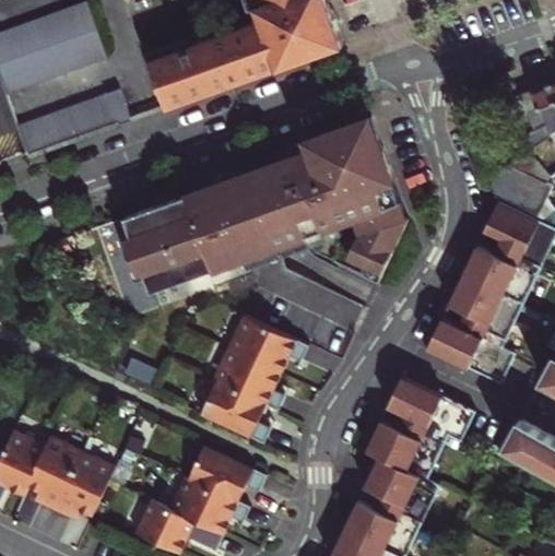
[(156,86),(165,110),(177,106),(243,83),(321,55),(341,47),(323,0),(241,0),(246,11),(252,10),(257,22),(187,47),(185,40),(144,56),(150,68),(156,86)]
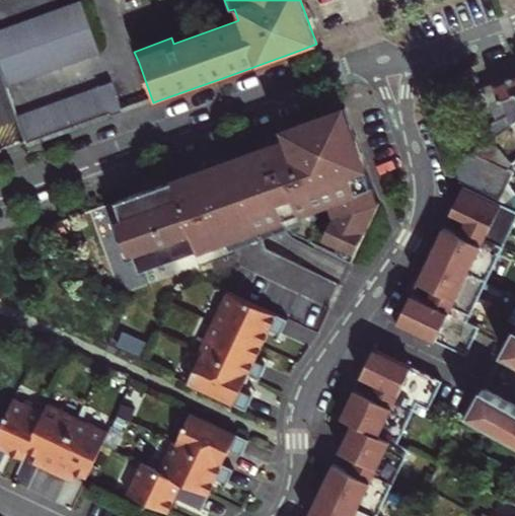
[(75,4),(0,31),(0,84),(2,90),(94,57),(75,4)]
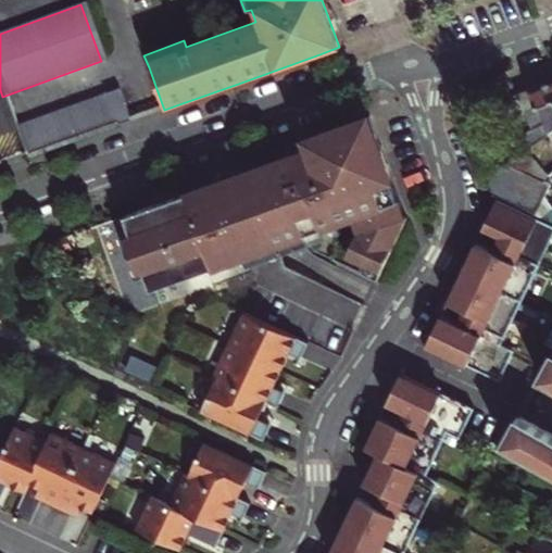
[(149,88),(155,86),(149,67),(143,71),(149,88)]
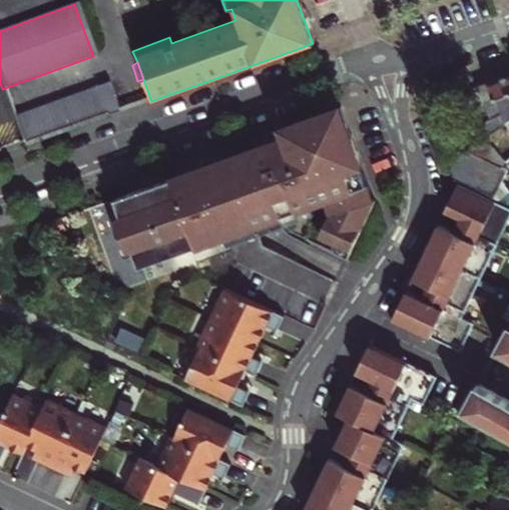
[(503,123),(508,119),(508,118),(508,75),(471,89),(481,102),(490,95),(500,108),(491,114),(483,120),(492,132),(503,123)]
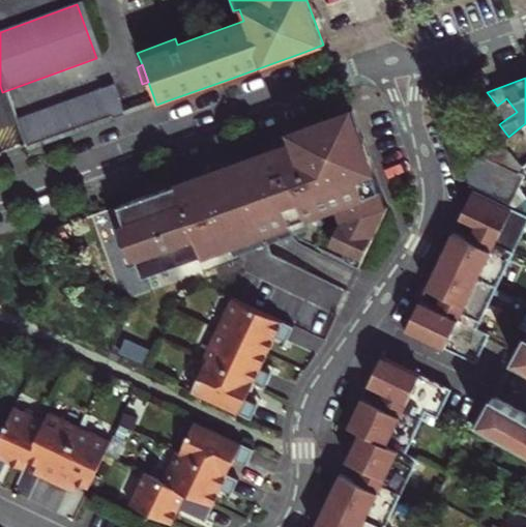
[(109,86),(12,122),(24,153),(120,118),(109,86)]
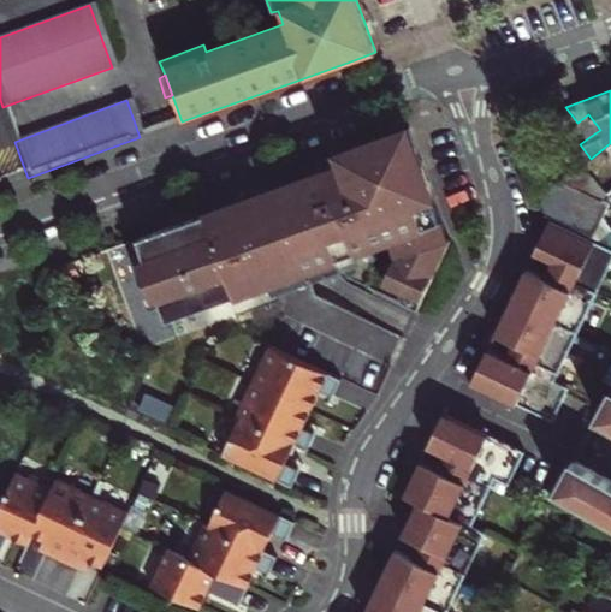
[(588,114),(577,123),(589,137),(600,130),(588,114)]
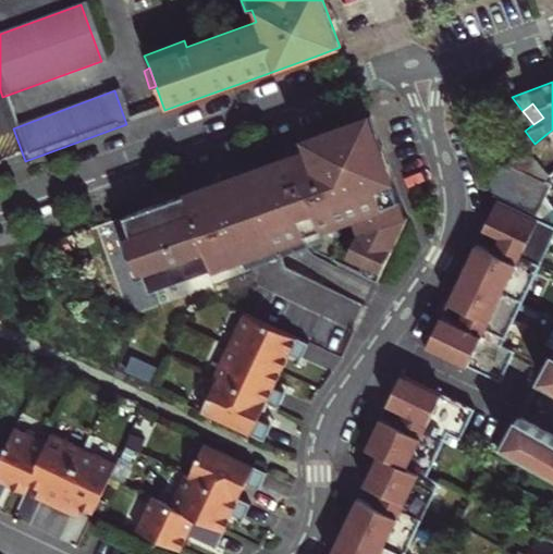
[(368,117),(353,122),(356,134),(360,133),(361,137),(373,133),(368,117)]
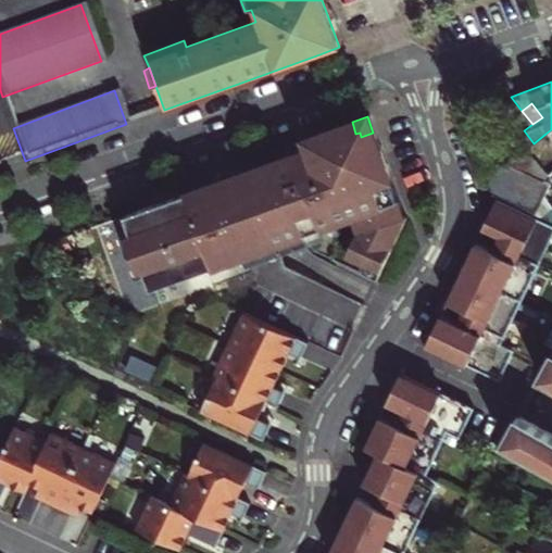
[(184,196),(157,205),(124,216),(129,235),(121,238),(134,277),(143,273),(150,291),(242,258),(306,235),(339,223),(350,218),(355,233),(343,259),(359,265),(377,274),(403,221),(402,218),(388,213),(378,184),(388,179),(389,179),(373,133),(361,137),(360,133),(355,134),(352,122),(304,139),(309,151),(293,156),(248,173),(215,184),(184,196)]
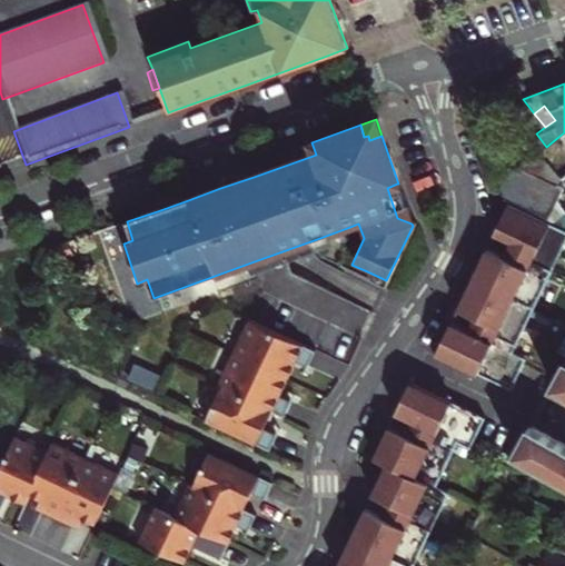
[(304,145),(296,148),(300,160),(316,155),(311,142),(304,145)]
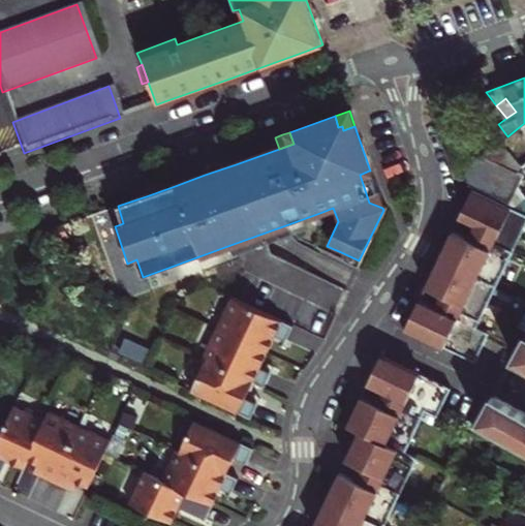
[(485,163),(511,176),(516,172),(495,146),(477,159),(485,163)]
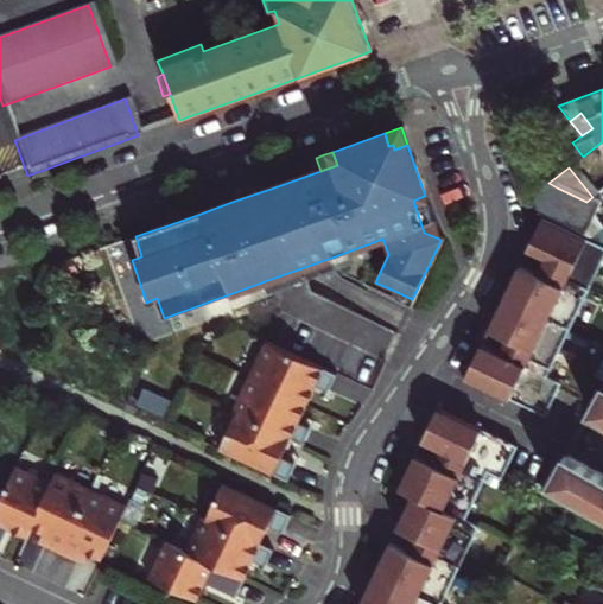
[(557,188),(548,183),(529,197),(533,216),(539,220),(578,239),(595,205),(586,202),(557,188)]
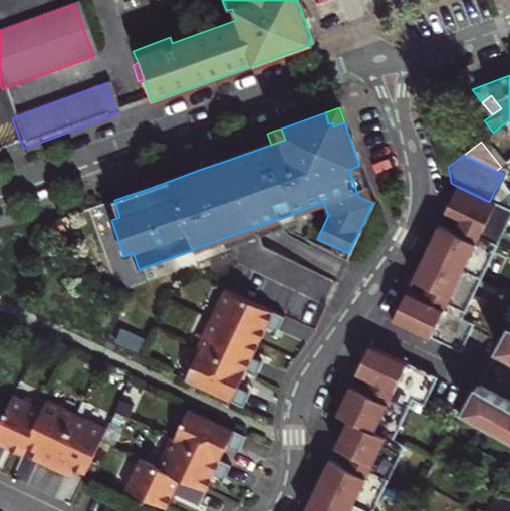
[(201,166),(199,170),(229,160),(224,157),(219,156),(215,156),(211,157),(208,158),(204,162),(201,166)]
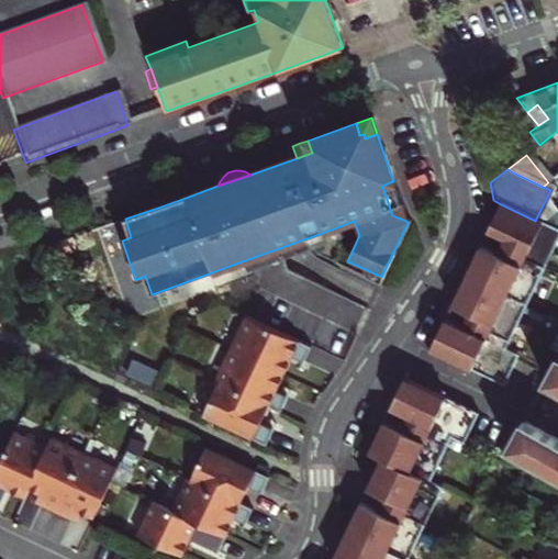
[(557,175),(548,182),(543,187),(550,190),(553,193),(557,188),(557,175)]
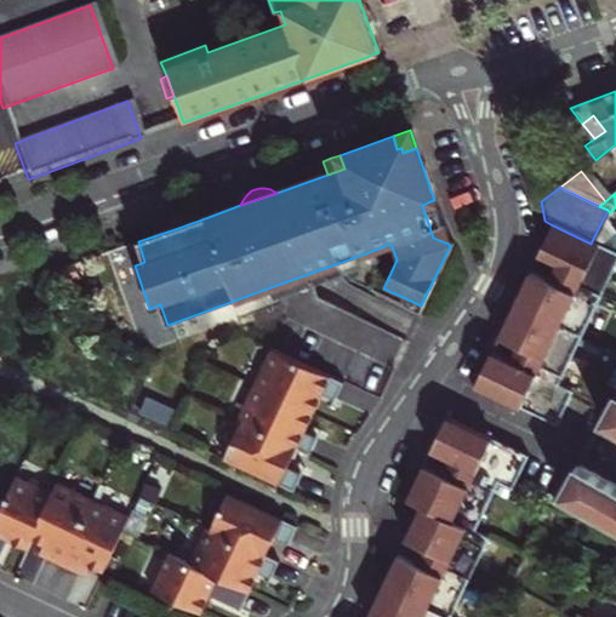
[(433,200),(422,205),(433,238),(449,244),(446,239),(435,210),(433,200)]
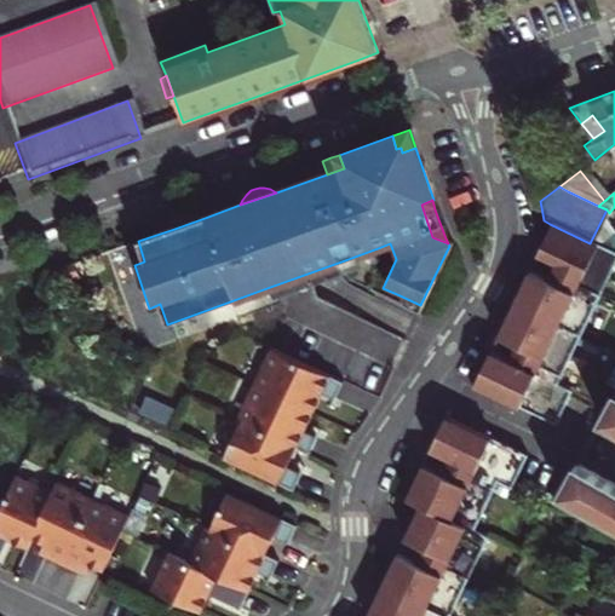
[(185,217),(170,216),(174,229),(205,218),(185,217)]
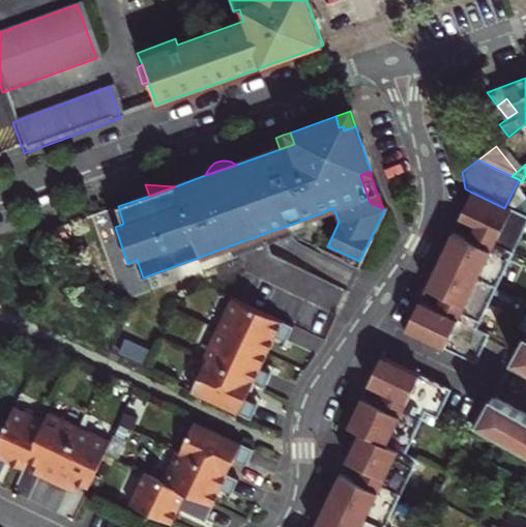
[(504,208),(470,192),(462,209),(456,221),(471,228),(484,234),(477,247),(465,241),(449,234),(442,249),(436,262),(432,271),(424,290),(438,297),(450,302),(444,316),(432,310),(417,303),(414,309),(407,323),(403,331),(472,364),(487,337),(473,329),(525,218),(523,217),(504,208)]
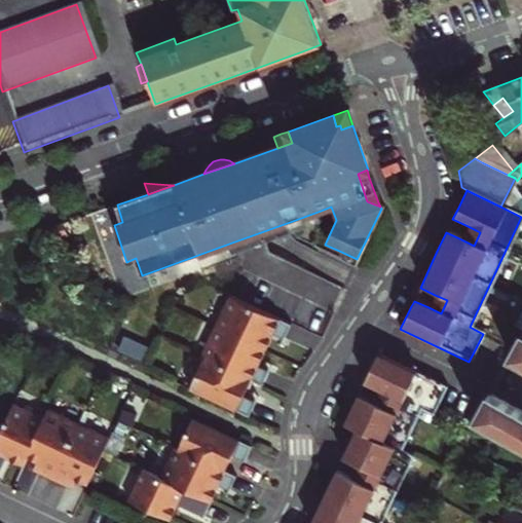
[(324,221),(293,232),(299,245),(352,269),(353,267),(341,261),(339,251),(325,245),(336,220),(331,207),(321,211),(324,221)]
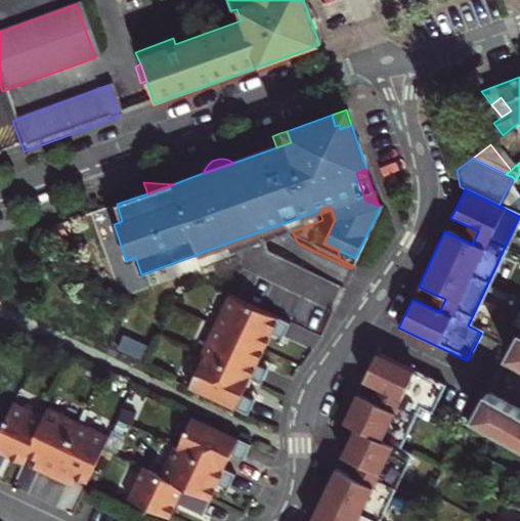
[(319,210),(289,221),(292,231),(322,220),(319,210)]
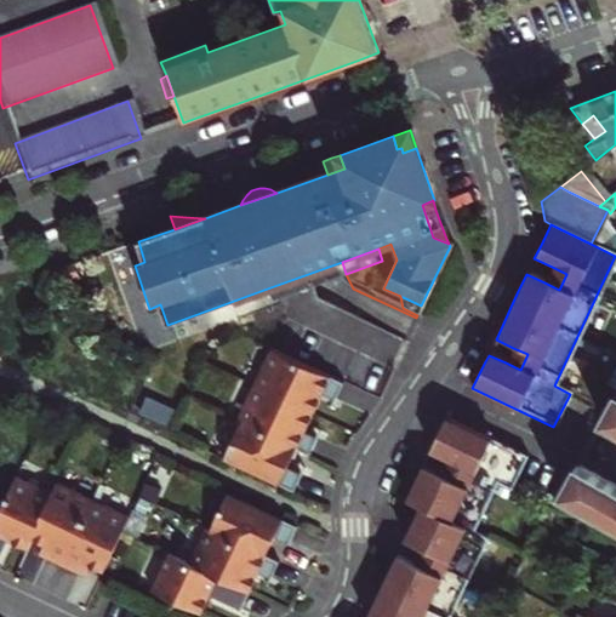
[(342,262),(271,287),(275,300),(346,274),(342,262)]
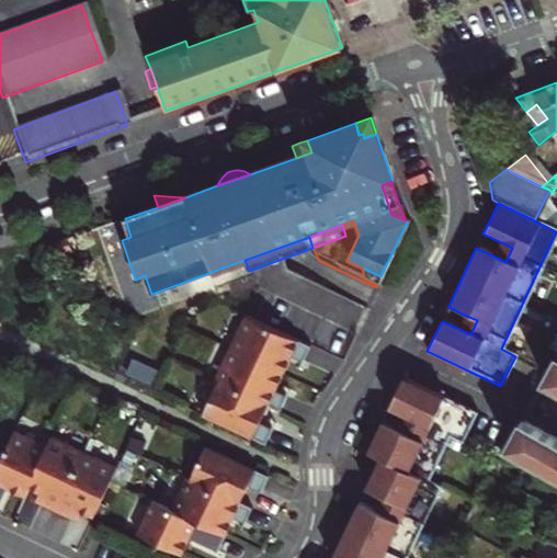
[(512,248),(499,241),(492,255),(506,262),(512,248)]
